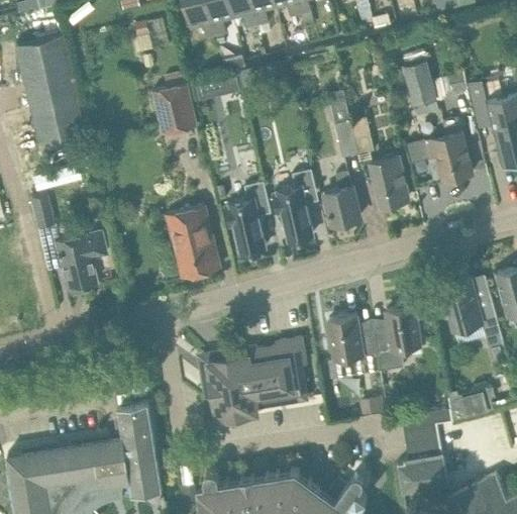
[(35,0),(33,0),(26,2),(28,12),(38,10),(35,0)]
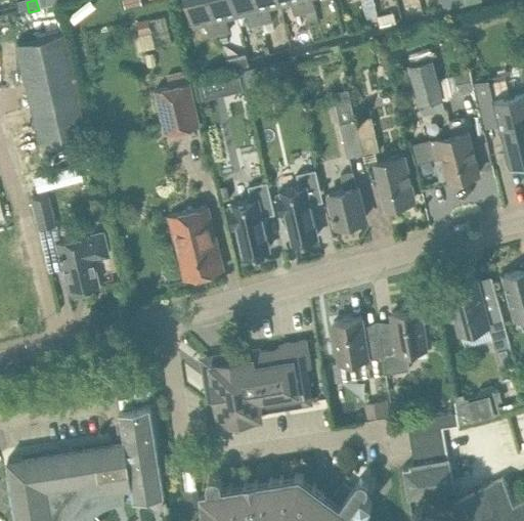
[(49,0),(36,0),(39,10),(51,7),(49,0)]
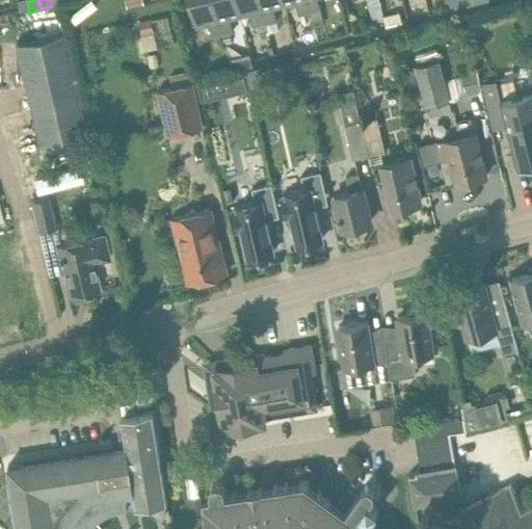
[(140,0),(128,0),(124,1),(126,10),(142,7),(140,0)]
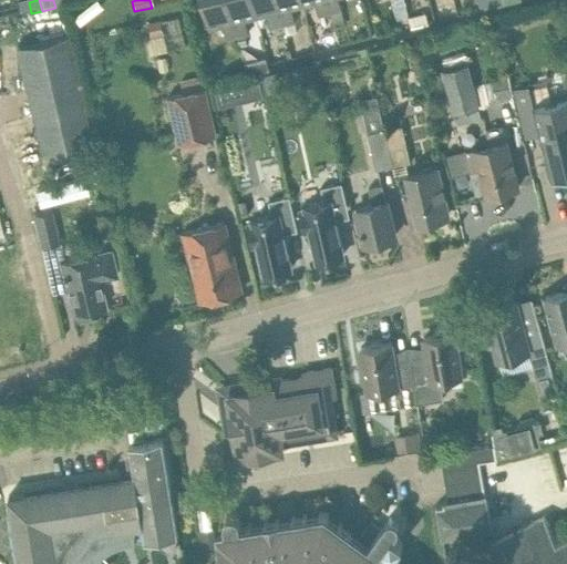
[(225,43),(237,40),(226,0),(202,0),(209,32),(222,29),(225,43)]
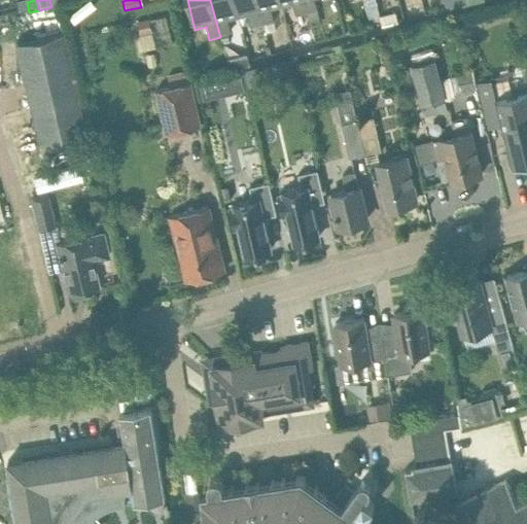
[(239,19),(234,0),(210,0),(220,37),(232,35),(227,22),(239,19)]
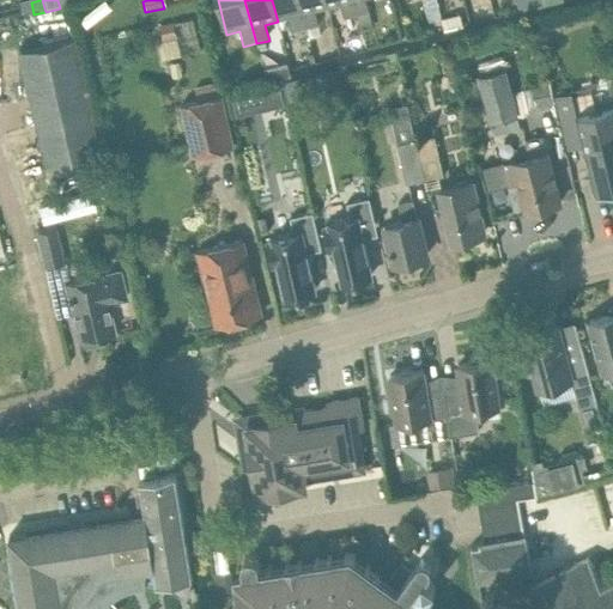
[(272,0),(278,22),(290,19),(293,34),(307,30),(298,0),(272,0)]
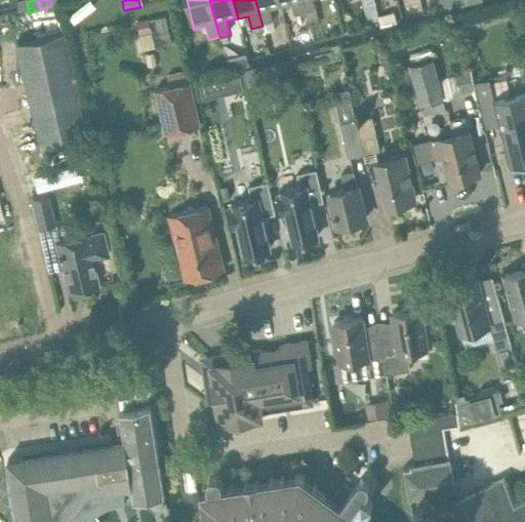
[(281,8),(279,0),(255,0),(263,26),(273,24),(270,11),(281,8)]
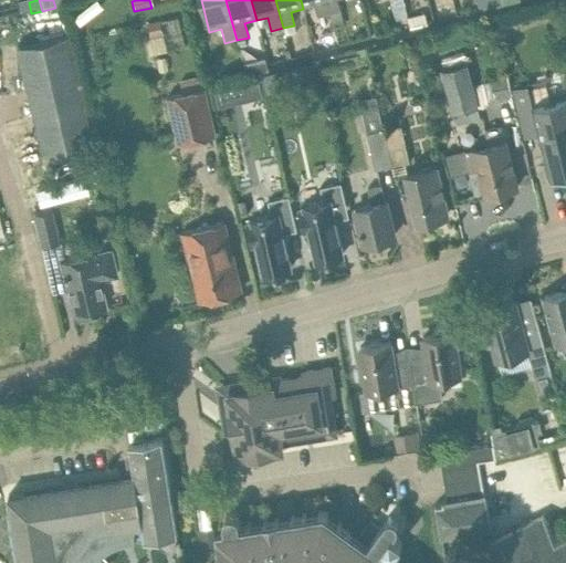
[(317,20),(329,17),(325,0),(301,0),(303,9),(314,6),(317,20)]
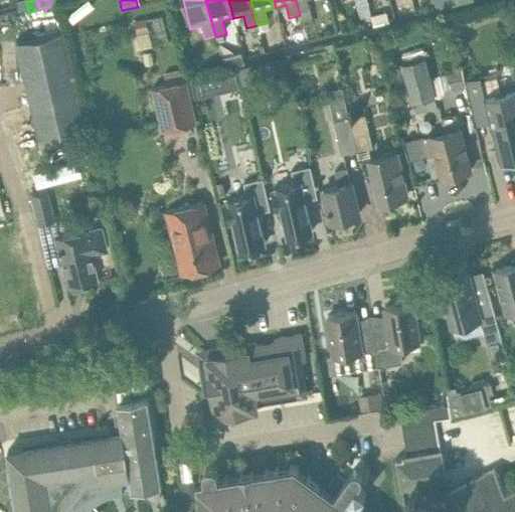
[(296,0),(300,15),(303,25),(314,22),(312,12),(310,13),(307,0),(296,0)]
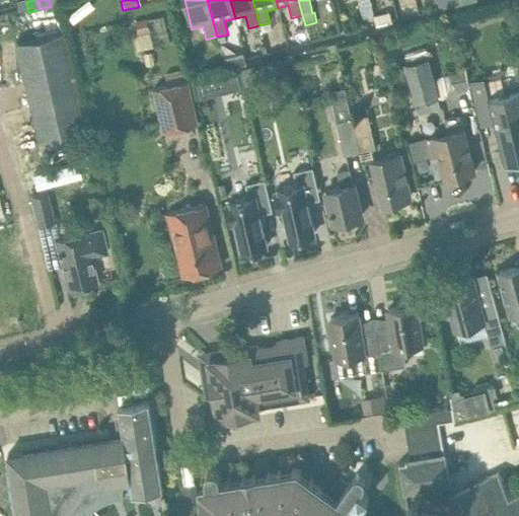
[(459,0),(437,0),(441,14),(462,8),(459,0)]
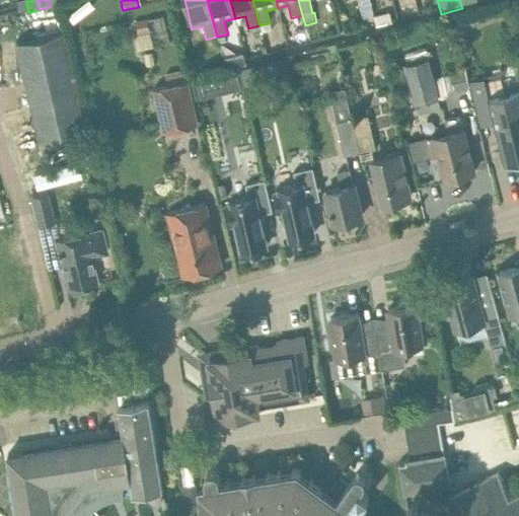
[(518,5),(509,10),(512,16),(518,18),(518,17),(518,5)]
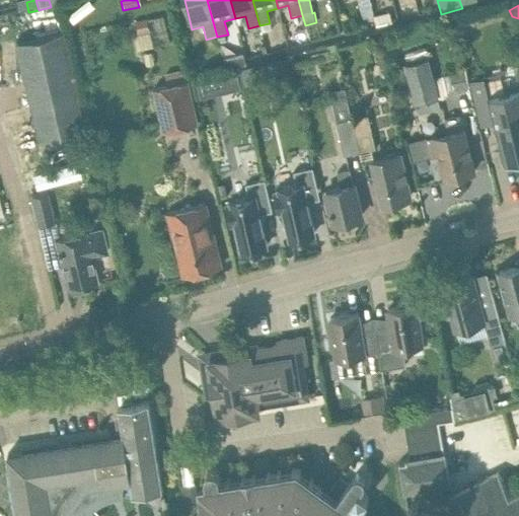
[(389,14),(374,18),(376,28),(392,24),(389,14)]
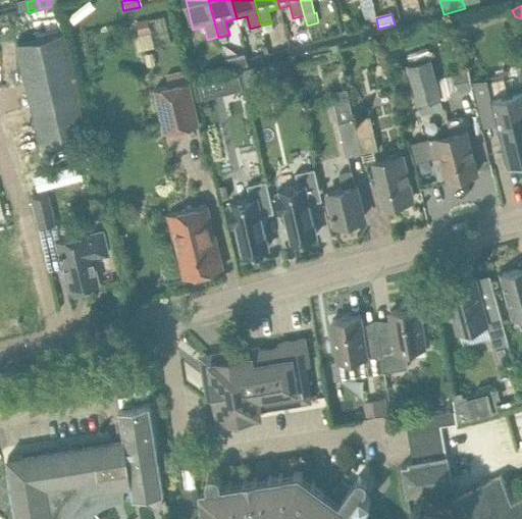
[(148,21),(137,24),(140,39),(151,36),(148,21)]
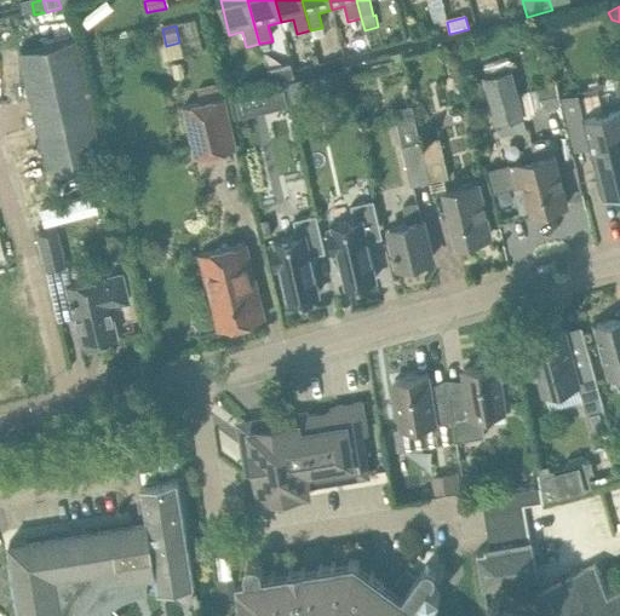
[(108,165),(78,39),(17,53),(46,179),(108,165)]
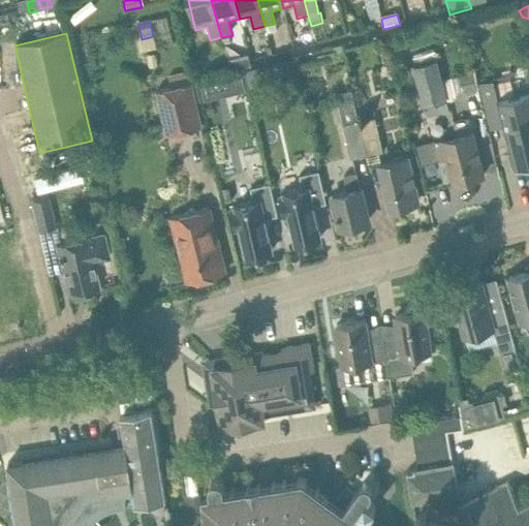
[(337,49),(334,50),(336,57),(342,55),(341,48),(337,49)]
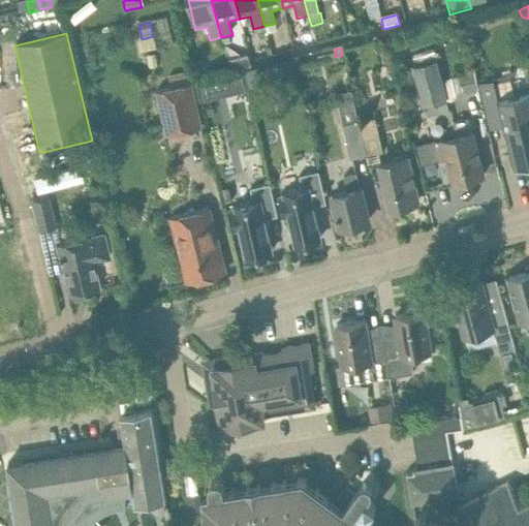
[(445,102),(435,64),(431,50),(415,54),(418,68),(414,69),(425,109),(445,102)]
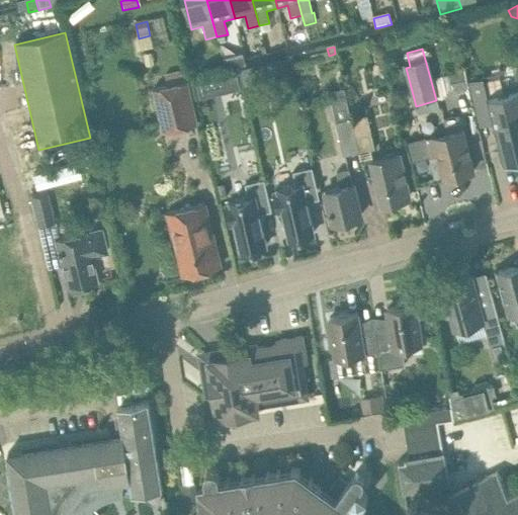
[(382,52),(373,54),(376,67),(385,65),(382,52)]
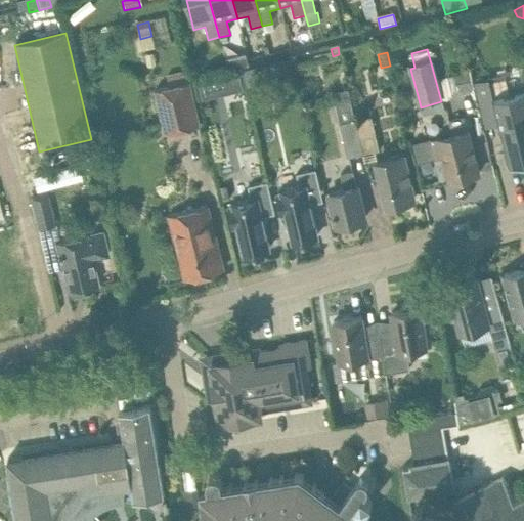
[(287,61),(265,68),(269,86),(292,81),(287,61)]
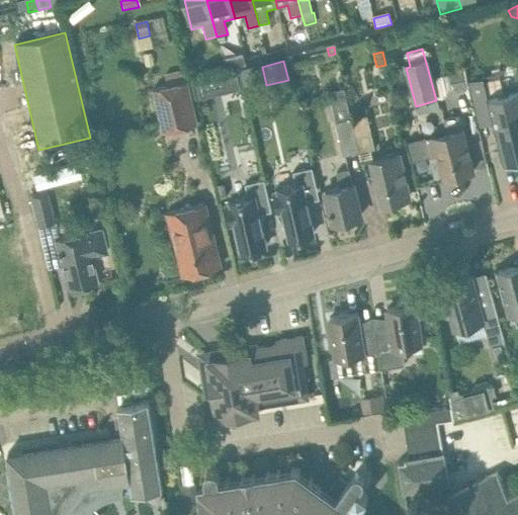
[(244,71),(248,87),(262,83),(257,67),(244,71)]
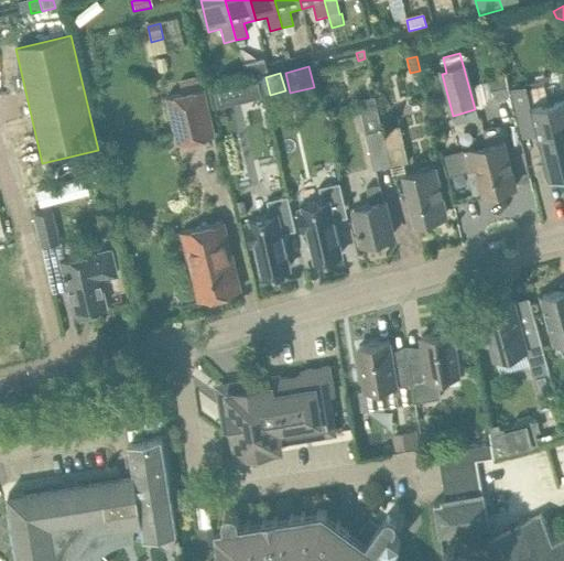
[(213,93),(217,109),(261,99),(257,82),(213,93)]
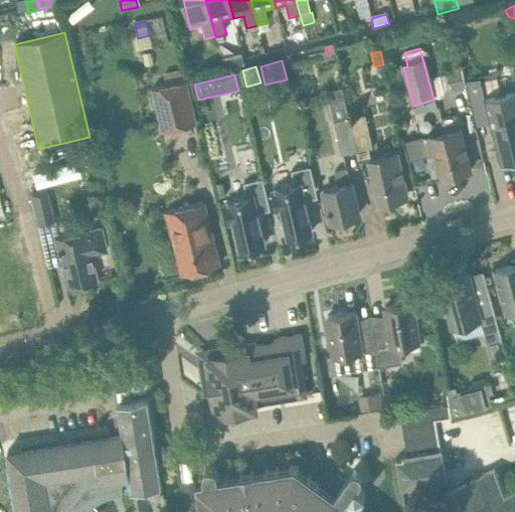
[(514,92),(486,100),(481,78),(467,82),(478,129),(490,126),(500,165),(514,161),(514,92)]
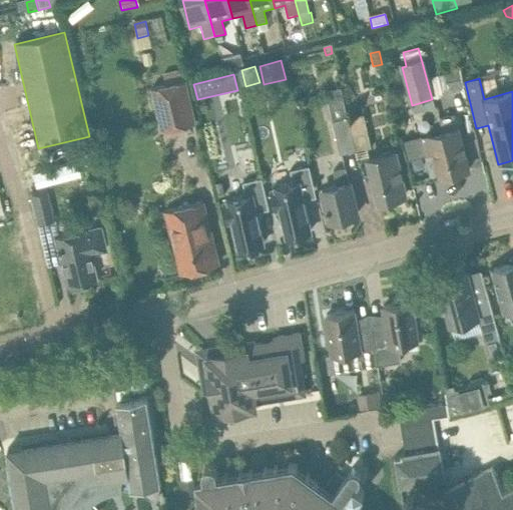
[(165,87),(150,91),(158,127),(160,135),(196,127),(194,119),(186,82),(183,83),(165,87)]
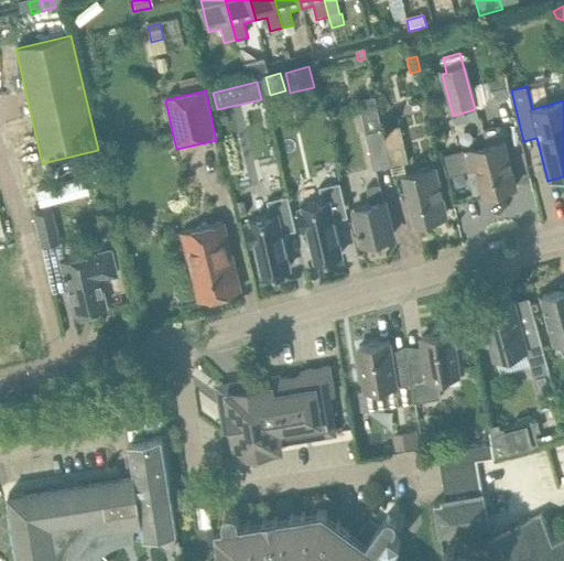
[(378,98),(362,100),(367,132),(381,130),(378,98)]
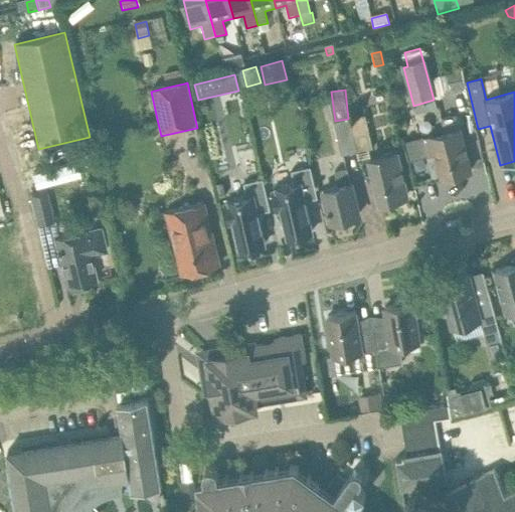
[(422,141),(404,146),(409,163),(426,158),(435,156),(442,180),(471,173),(459,131),(458,131),(455,117),(441,121),(445,135),(422,141)]
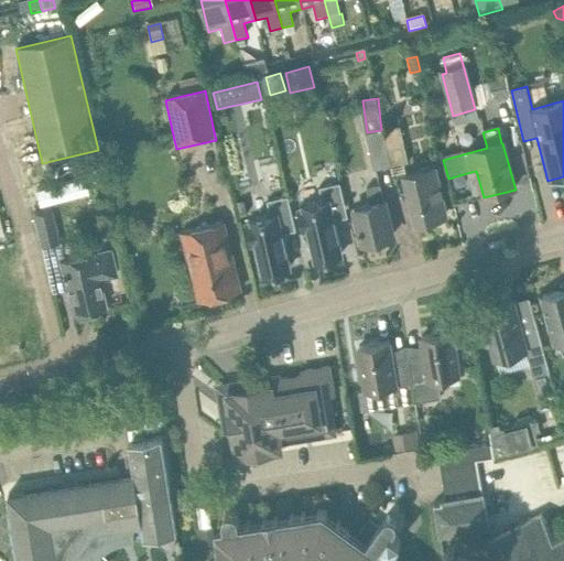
[(381,132),(390,170),(408,165),(400,129),(381,132)]
